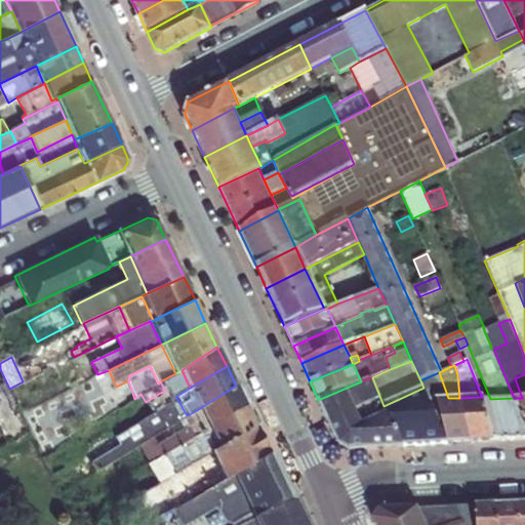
[(175,373),(160,381),(165,391),(160,393),(146,402),(119,418),(126,430),(176,398),(175,397),(190,388),(182,370),(175,373)]
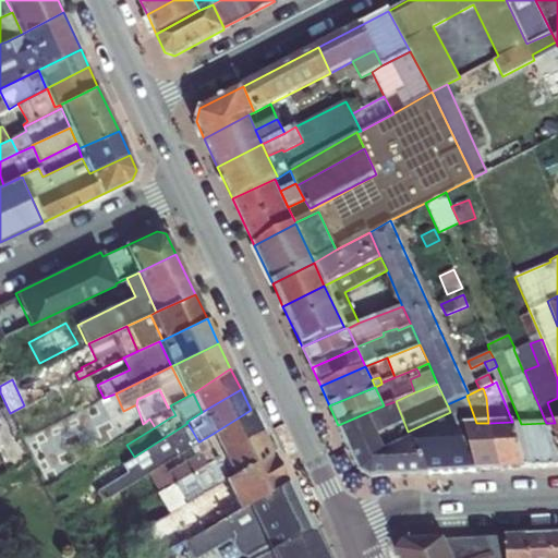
[(450,412),(474,473),(464,424),(476,423),(466,396),(447,404),(450,412)]
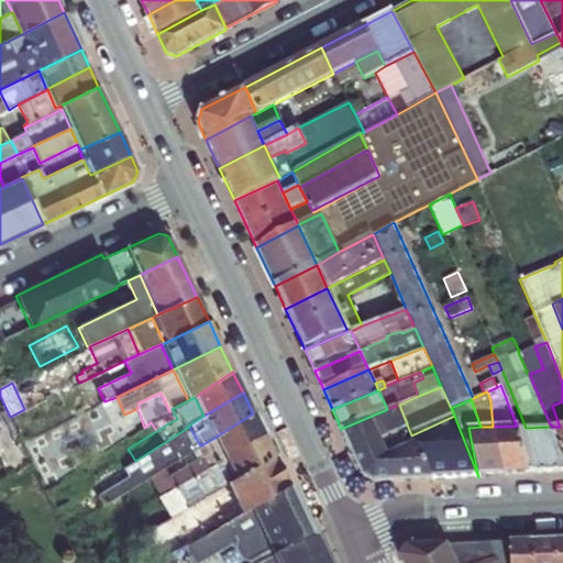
[(562,401),(552,406),(560,427),(562,426),(562,401)]
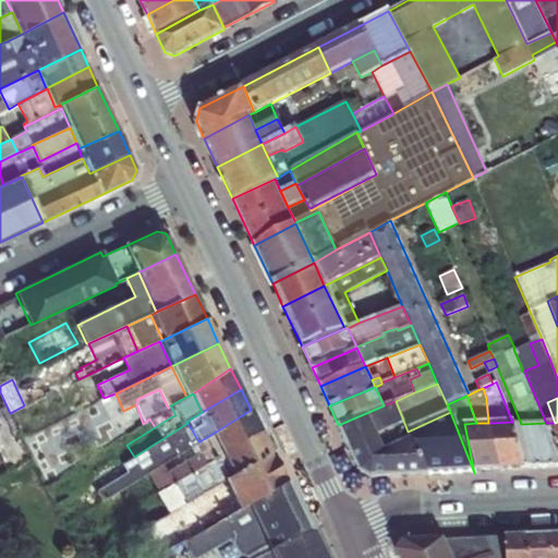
[(385,448),(385,449),(411,438),(408,432),(396,401),(384,405),(368,413),(385,448)]
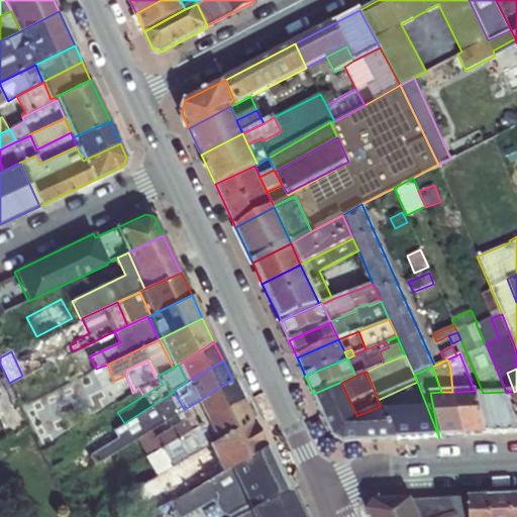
[(206,421),(241,399),(232,380),(197,402),(206,421)]
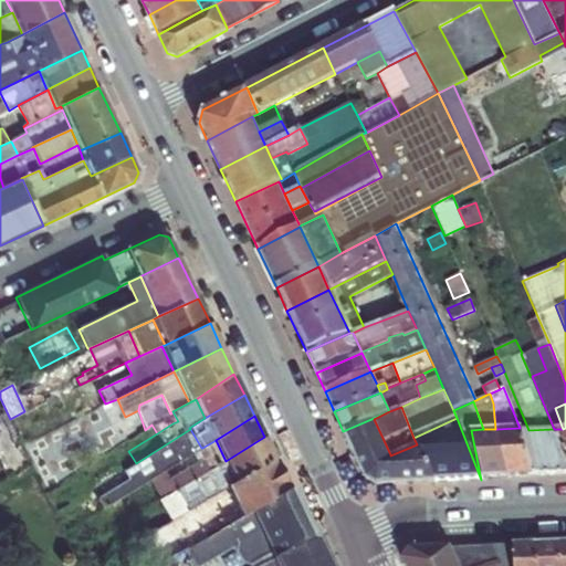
[(435,482),(481,480),(457,418),(413,438),(417,444),(435,482)]
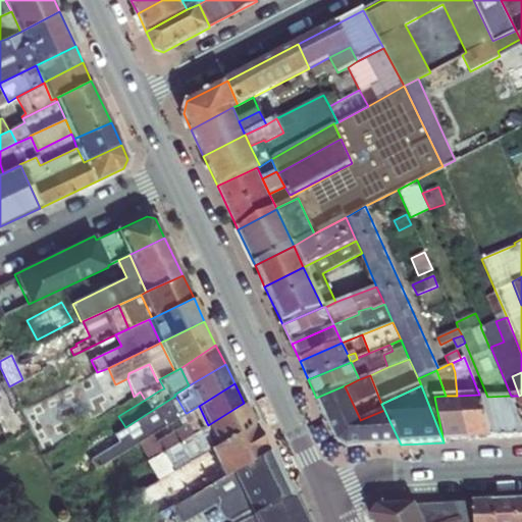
[(316,398),(332,430),(360,419),(345,386),(316,398)]
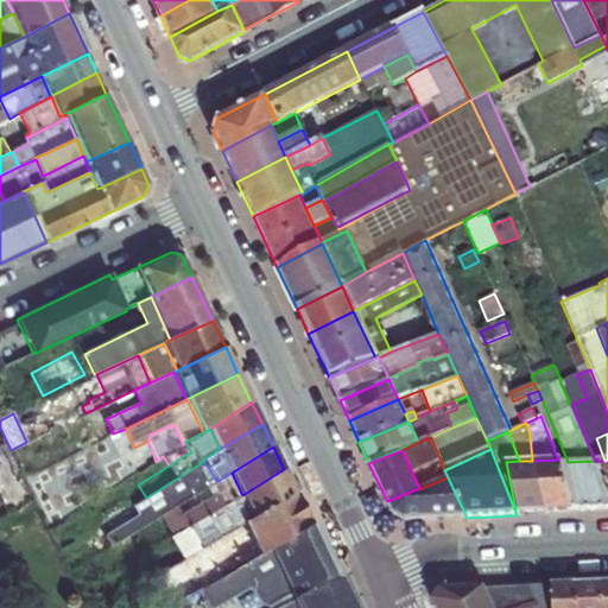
[(2,457),(0,458),(0,491),(8,507),(24,500),(2,457)]
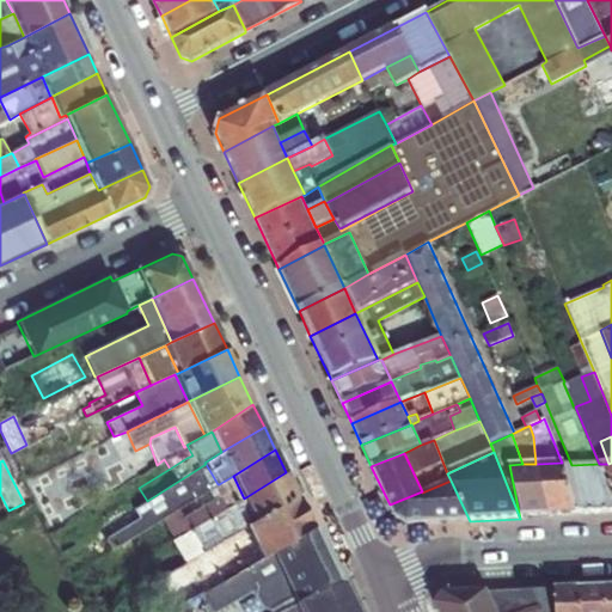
[(548,516),(576,515),(564,465),(563,463),(562,463),(538,464),(548,516)]
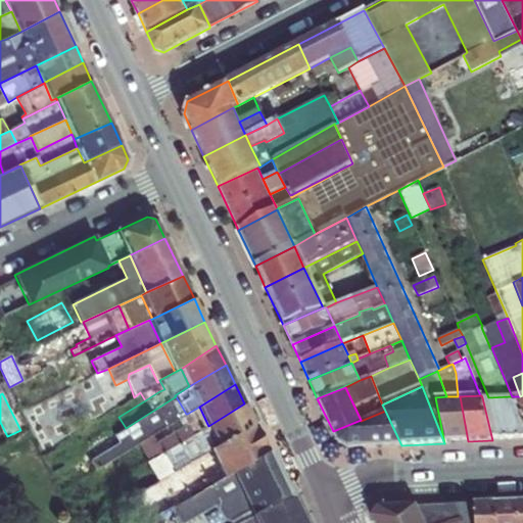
[(522,422),(522,395),(520,396),(513,396),(522,422)]
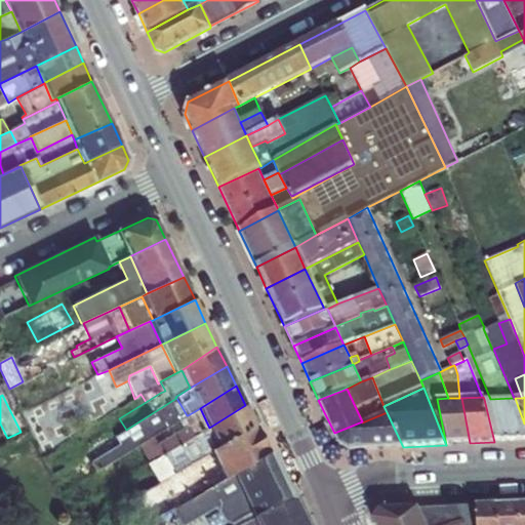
[(91,462),(96,471),(139,445),(153,437),(184,417),(187,415),(176,398),(126,430),(115,436),(120,444),(91,462)]
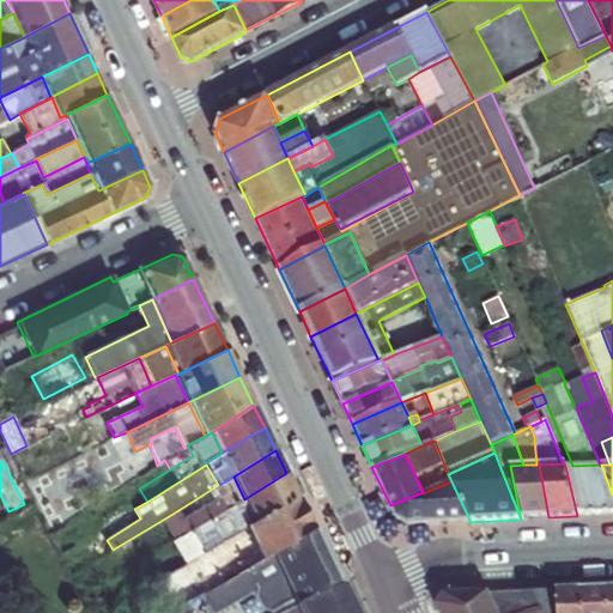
[(521,520),(548,517),(539,465),(536,465),(523,465),(510,466),(521,520)]
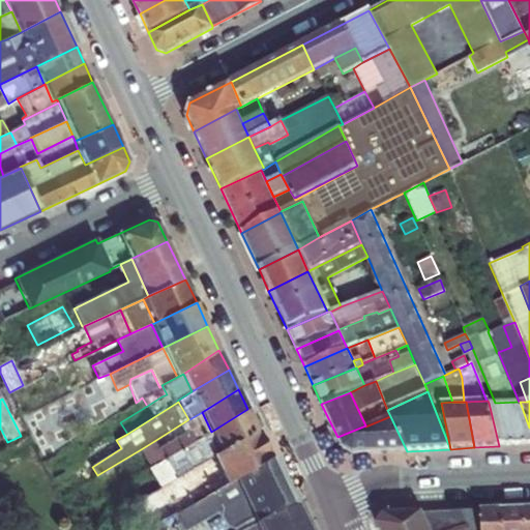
[(499,446),(529,444),(529,428),(520,402),(519,402),(495,403),(489,403),(499,446)]
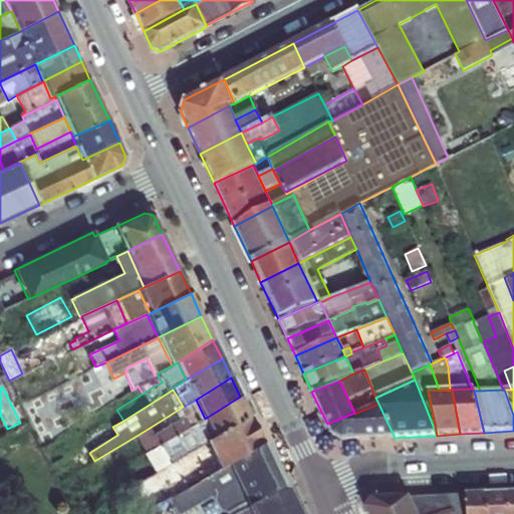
[(214,438),(249,417),(240,397),(205,419),(214,438)]
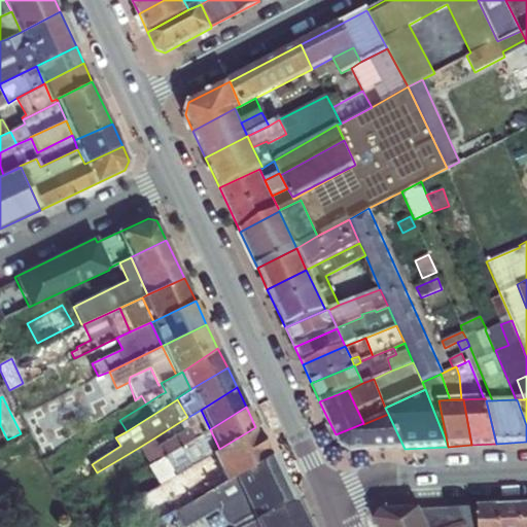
[(210,429),(201,410),(188,417),(187,417),(184,419),(188,427),(157,446),(164,456),(210,429)]
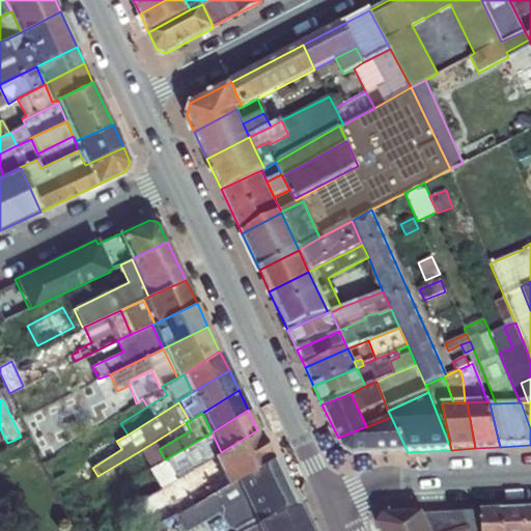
[(354,455),(408,452),(391,417),(366,427),(366,426),(338,438),(342,448),(354,455)]
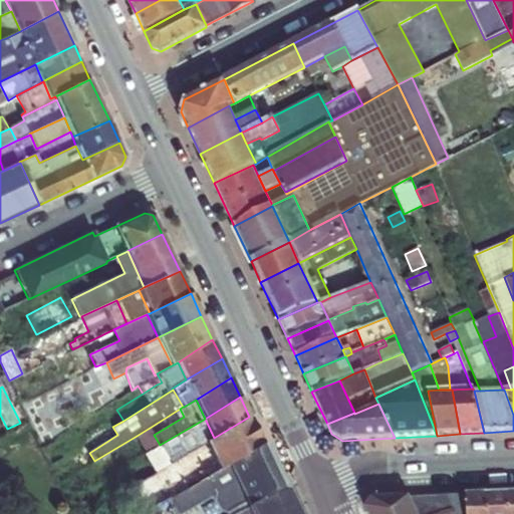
[(150,428),(154,435),(184,417),(180,409),(150,428)]
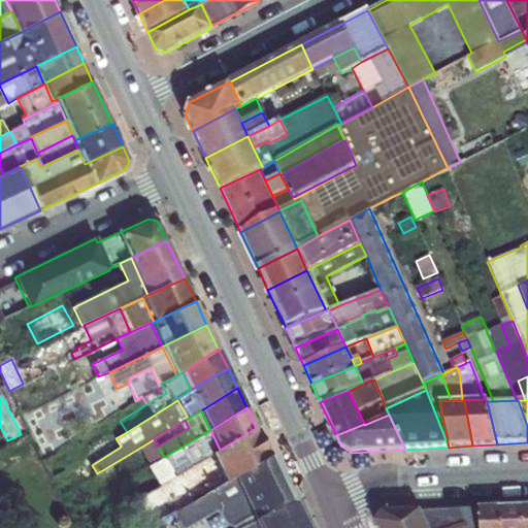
[(236,475),(270,456),(256,428),(220,450),(212,454),(226,483),(236,475)]
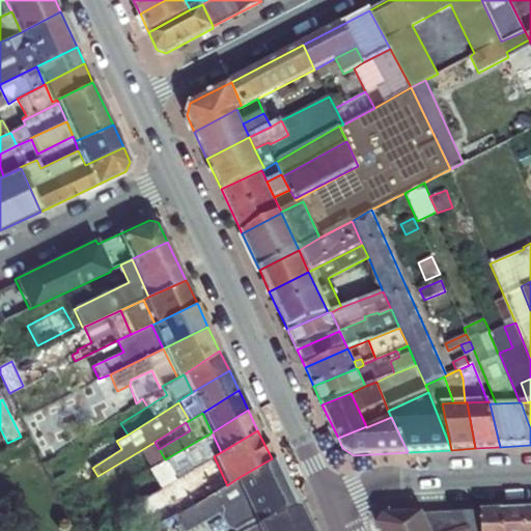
[(221,452),(212,432),(165,459),(173,475),(176,479),(214,456),(221,452)]
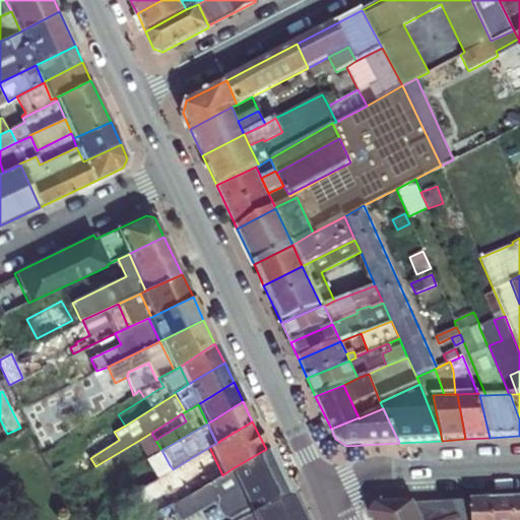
[(153,474),(170,465),(161,450),(155,440),(151,433),(138,441),(148,458),(145,460),(153,474)]
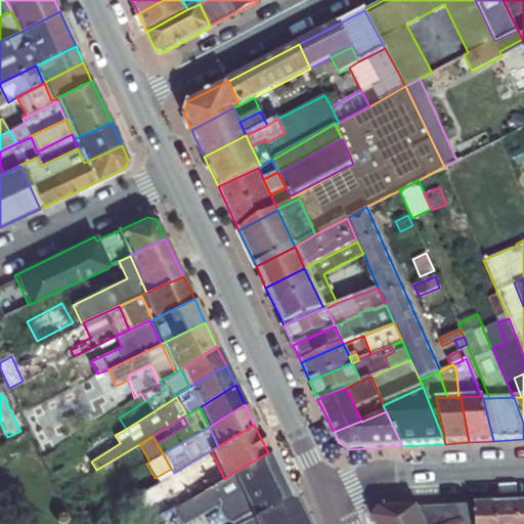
[(174,507),(224,479),(211,450),(174,473),(138,495),(151,519),(174,507)]
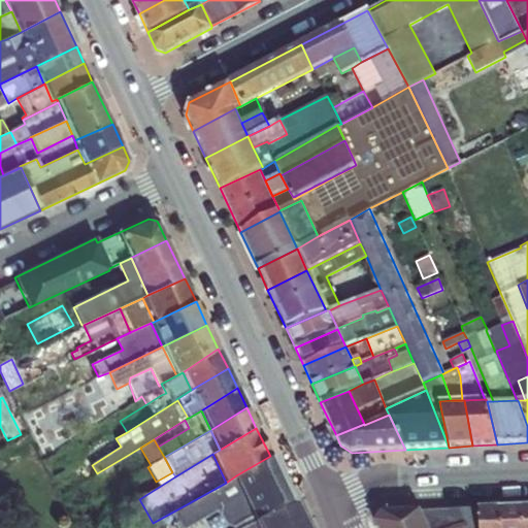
[(256,519),(291,501),(270,456),(236,475),(254,514),(256,519)]
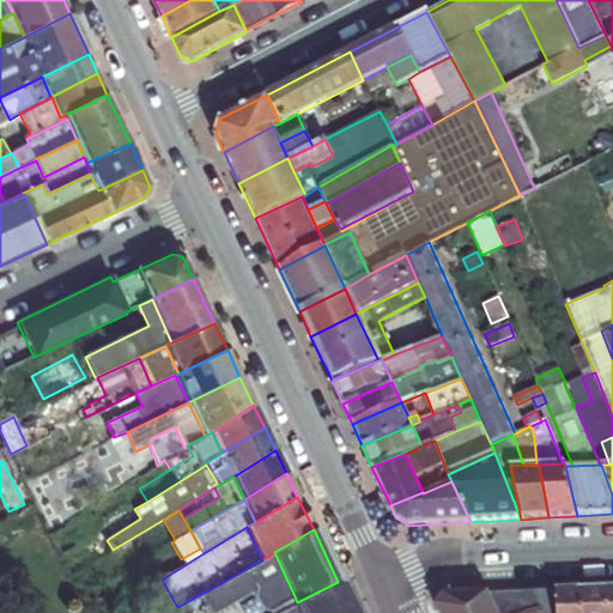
[(269,610),(295,596),(274,552),(262,560),(204,593),(213,612),(214,612),(250,594),(255,595),(262,608),(269,610)]
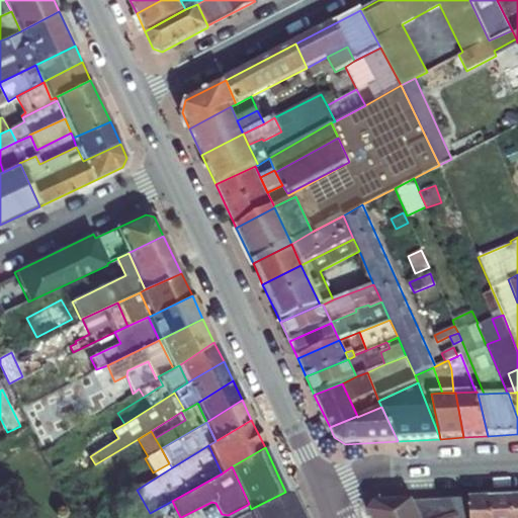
[(253,517),(297,517),(285,492),(251,509),(249,510),(250,511),(253,517)]
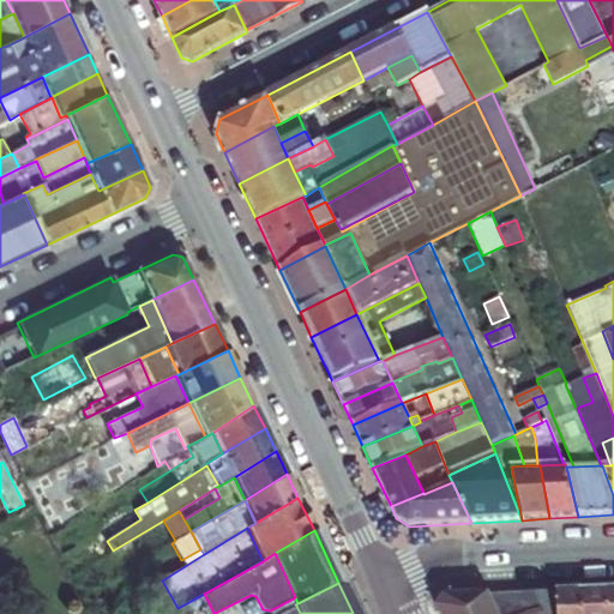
[(609,613),(609,588),(584,589),(584,613),(609,613)]
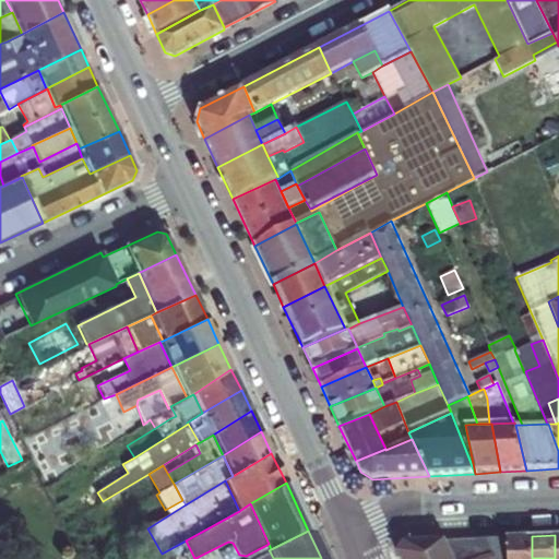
[(532,558),(532,536),(507,537),(508,558),(532,558)]
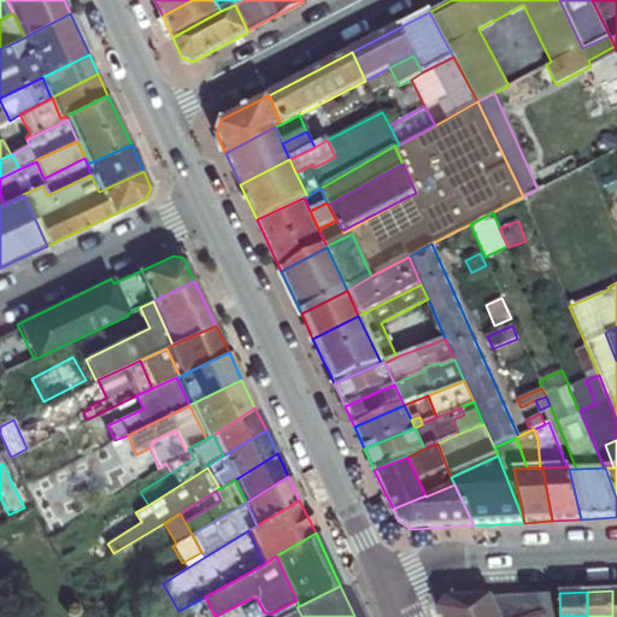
[(560,616),(559,593),(536,594),(544,611),(546,616),(560,616)]
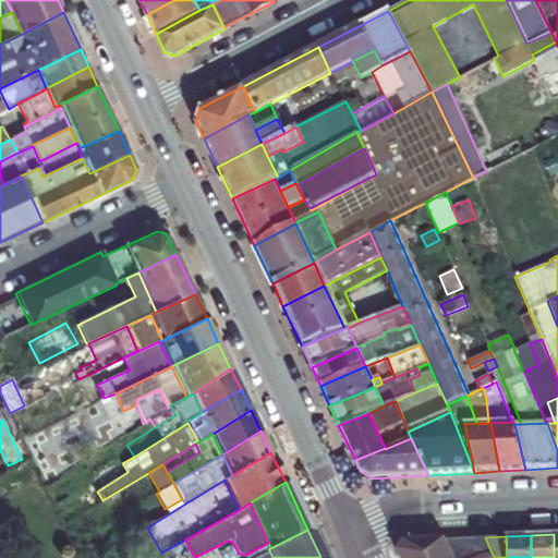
[(485,537),(445,538),(452,557),(473,557),(492,553),(485,537)]
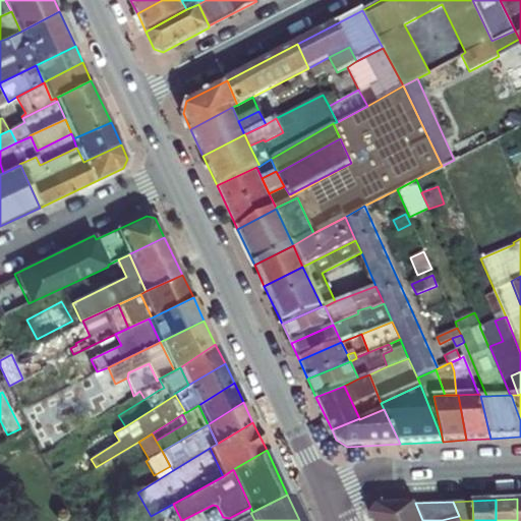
[(370,514),(373,520),(422,520),(415,503),(377,505),(370,514)]
